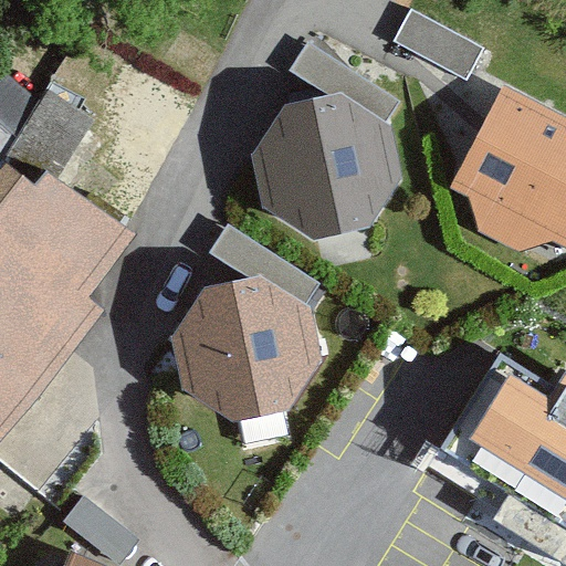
[(484,49),(411,10),(402,24),(394,41),(467,81),(484,49)]
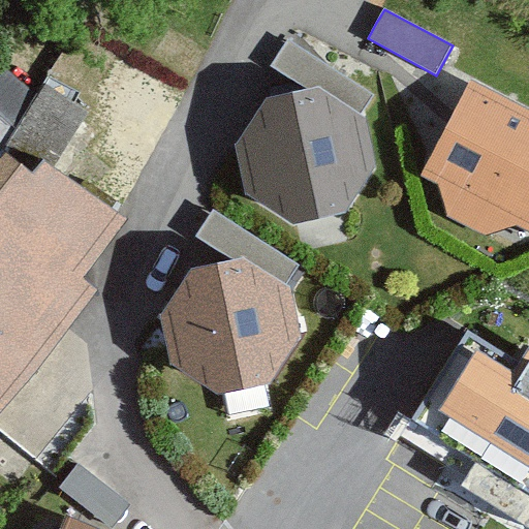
[(272,66),(309,90),(321,88),(363,114),(374,96),(328,67),(288,41),(279,55),(272,66)]
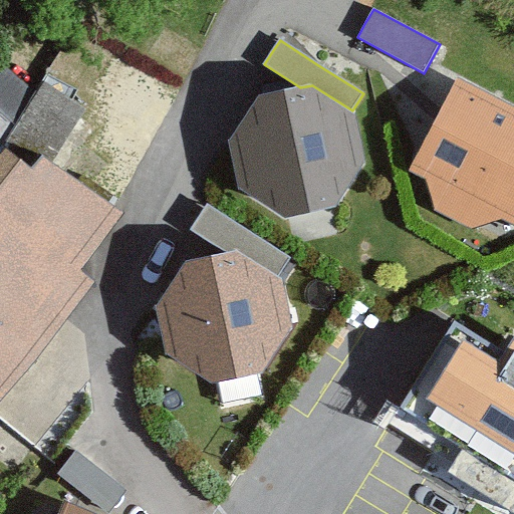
[(428,181),(513,225),(513,106),(458,77),(438,116),(409,171),(428,181)]
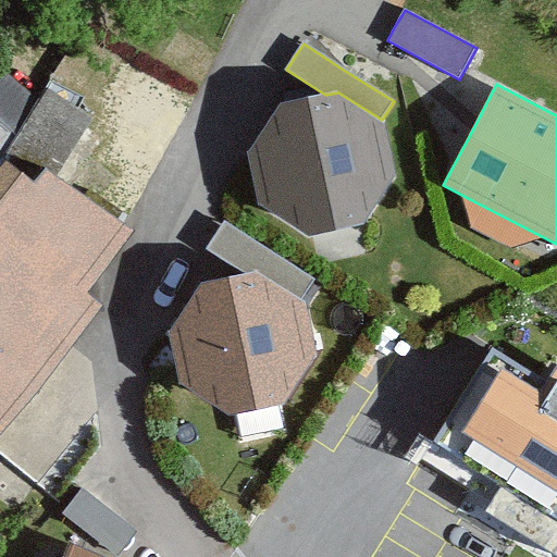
[(94,116),(47,89),(4,159),(7,161),(22,173),(34,181),(44,168),(59,177),(94,116)]
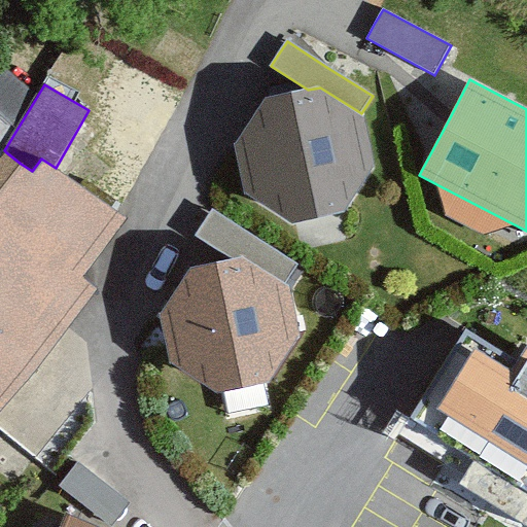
[(289,94),(266,99),(237,145),(248,200),(294,229),(345,218),(349,217),(379,171),(366,116),(361,113),(320,88),(308,90),(289,94)]
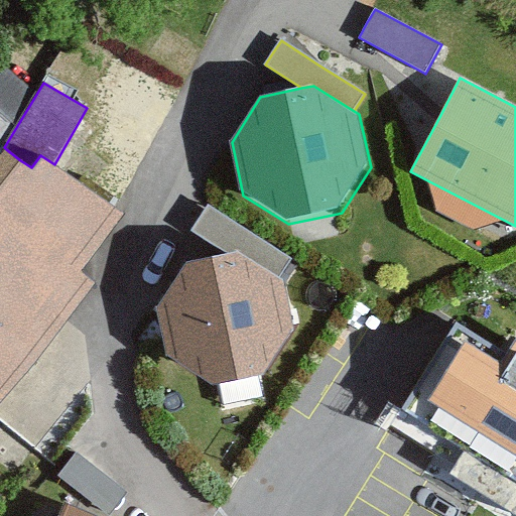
[(0,186),(20,160),(6,149),(0,155),(0,186)]
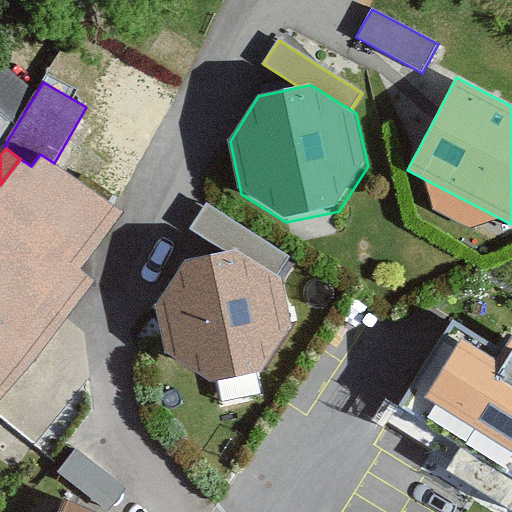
[(31,166),(20,159),(0,185),(0,385),(87,276),(72,263),(116,206),(54,163),(40,154),(31,166)]
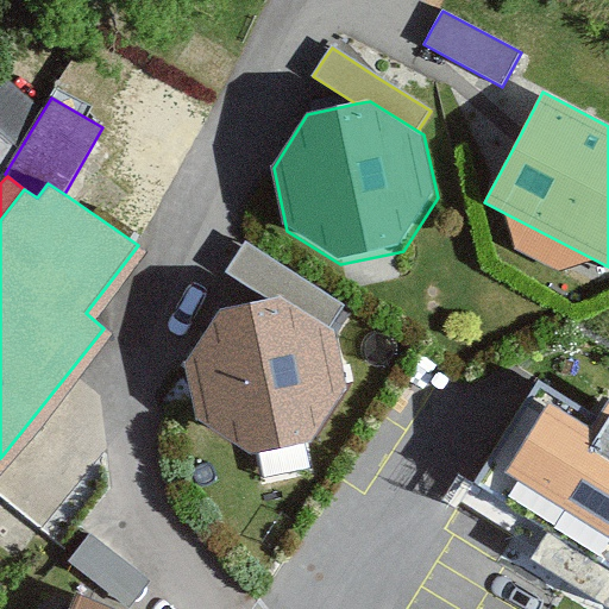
[(236,258),(227,271),(270,300),(286,296),(331,327),(345,306),(246,243),(236,258)]
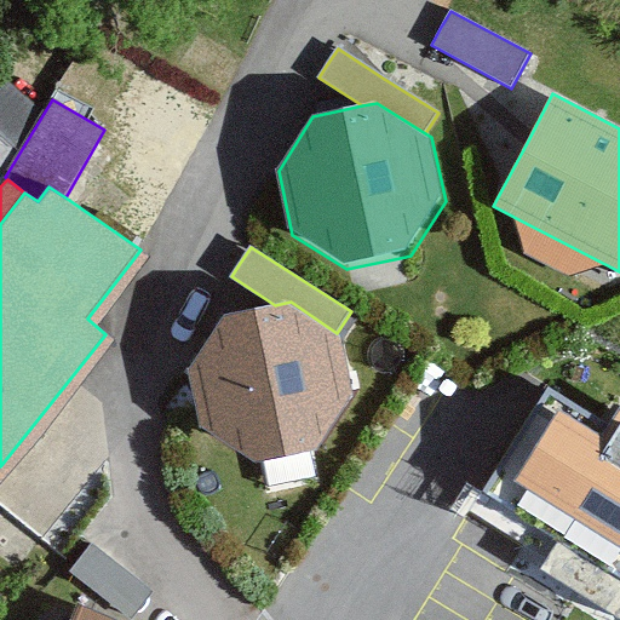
[(227,314),(189,367),(195,399),(201,431),(254,468),(260,466),(319,455),(356,402),(344,338),(337,333),(291,302),(275,305),(257,308),(227,314)]
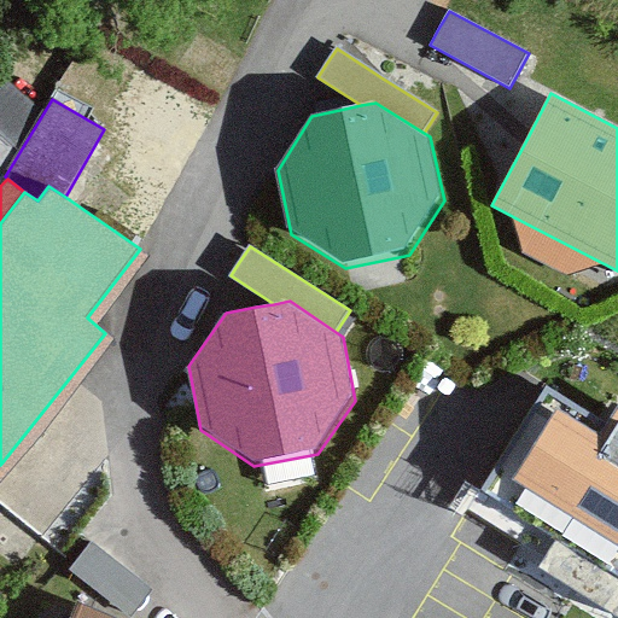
[(478,488),(617,577),(617,407),(606,427),(543,385),(478,488)]
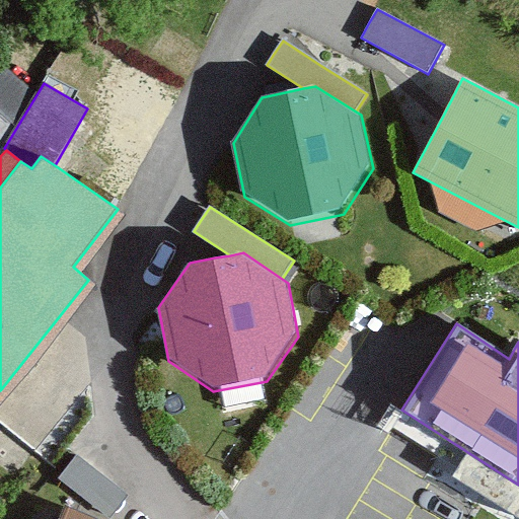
[(128,495),(76,455),(58,478),(72,489),(109,518),(120,506),(128,495)]
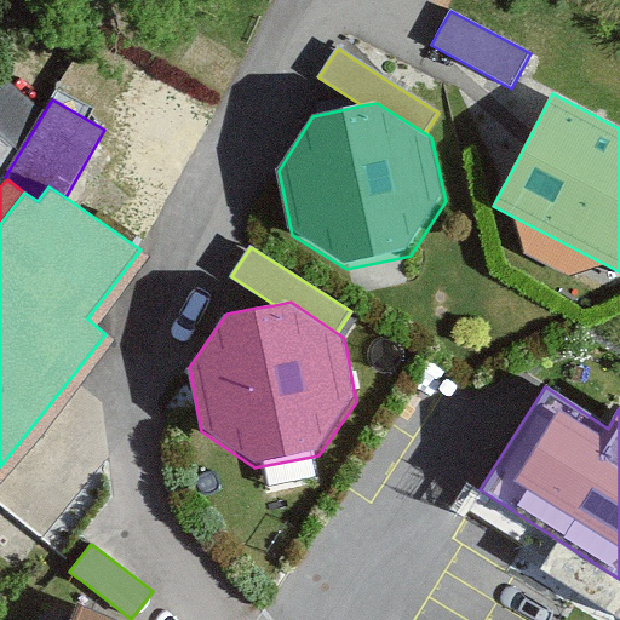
[(114,619),(81,607),(75,619),(114,619)]
